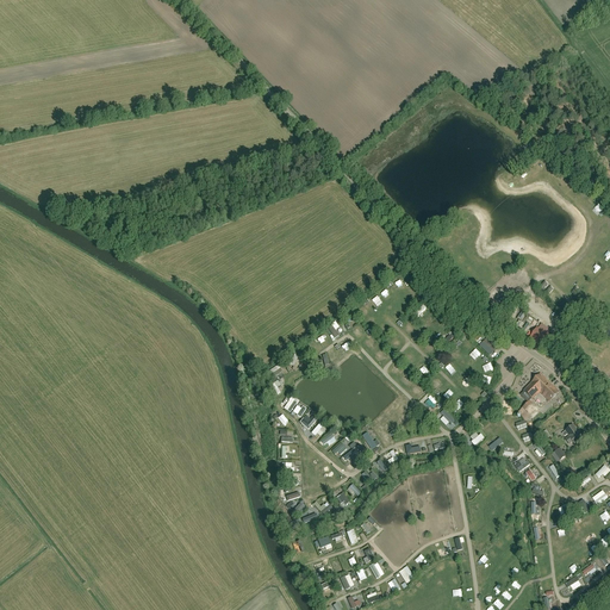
[(421,318),(418,316),(425,309),(423,306),(412,316),(418,322),(421,318)]
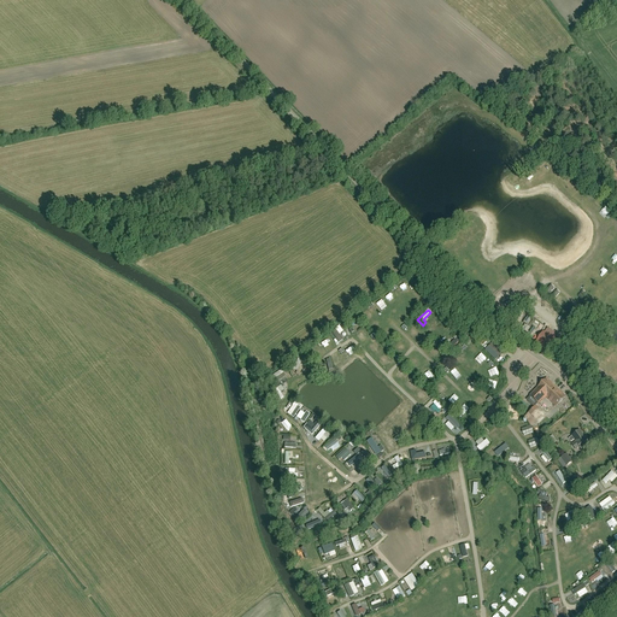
[(398,321),(403,325),(407,319),(403,315),(398,321)]
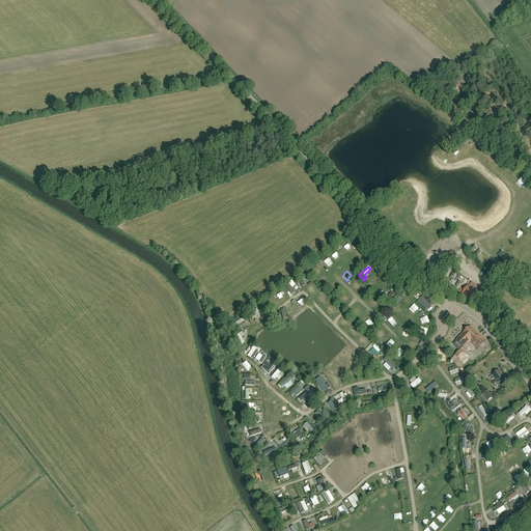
[(295,292),(292,290),(297,287),(290,280),(287,283),(288,284),(285,287),(291,295),(295,292)]
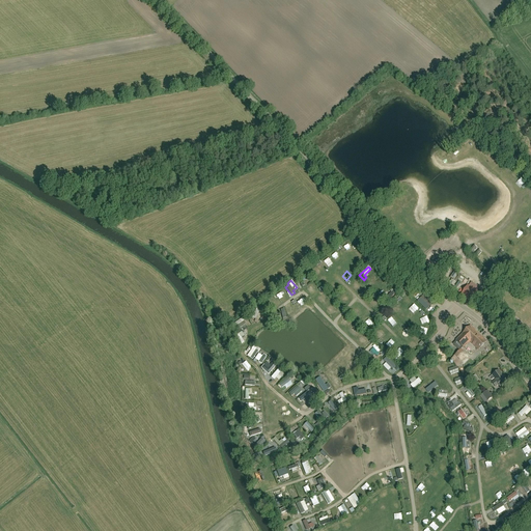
[(469,286),(463,296),(473,303),(479,294),(469,286)]
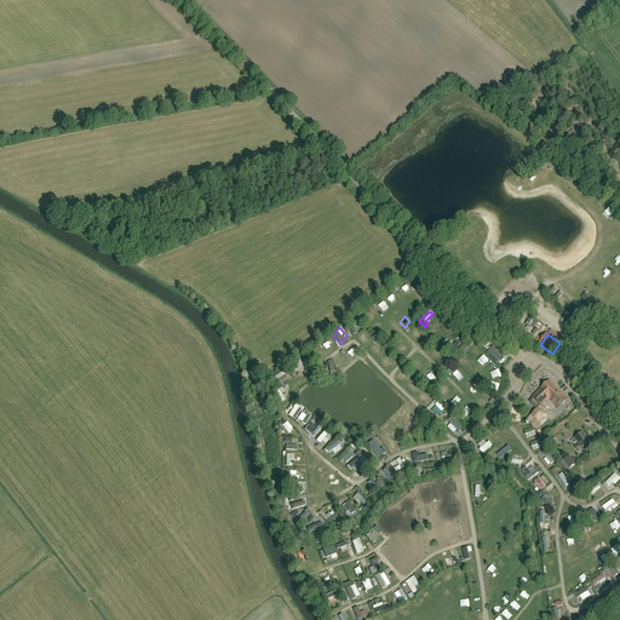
[(457,340),(451,346),(454,350),(464,340),(460,337),(457,340)]
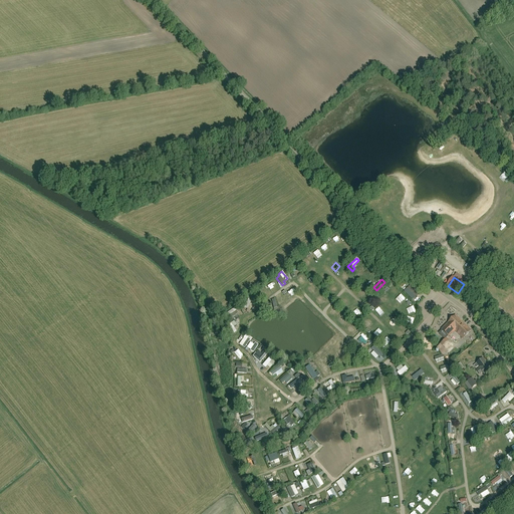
[(410,285),(404,291),(412,299),(418,294),(410,285)]
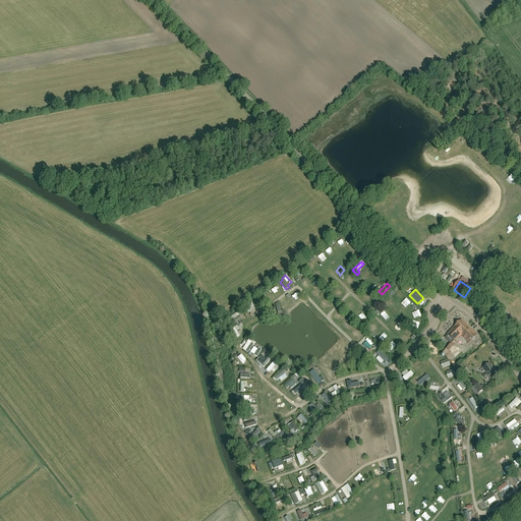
[(265,304),(269,301),(265,295),(261,297),(265,304)]
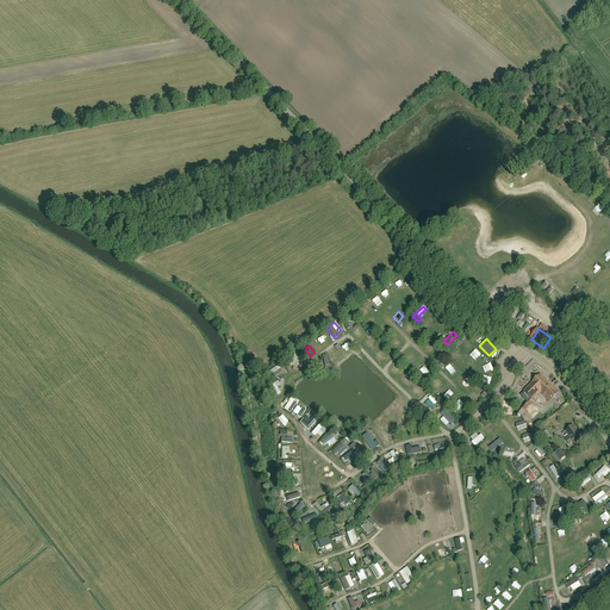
[(477,349),(470,355),(475,361),(481,354),(477,349)]
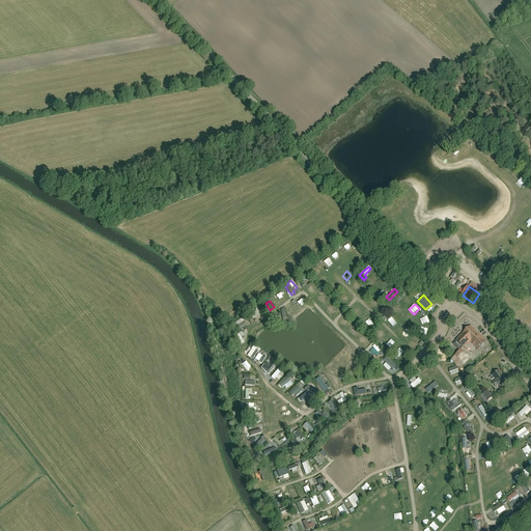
[(232,324),(236,329),(246,323),(242,317),(232,324)]
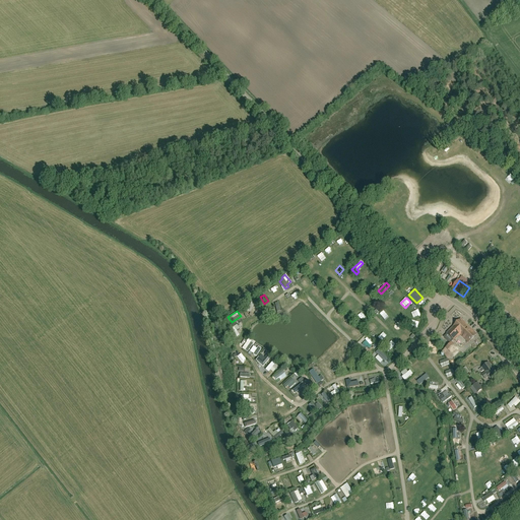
[(444,337),(450,344),(451,342),(453,340),(454,340),(459,335),(468,343),(476,335),(475,333),(468,326),(460,319),(452,327),(452,328),(447,333),(447,334),(445,337),(444,337)]
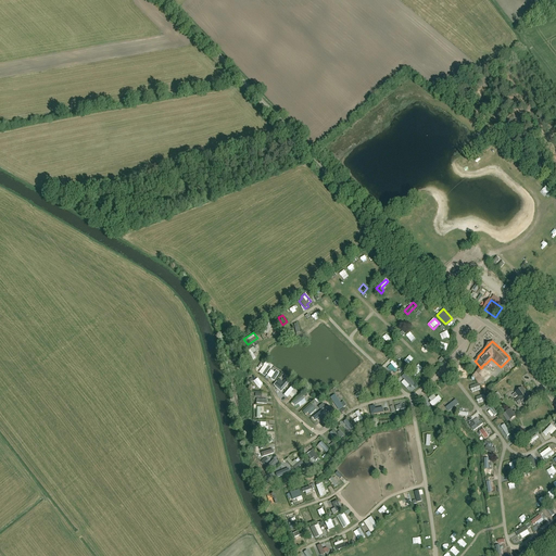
[(391,351),(395,355),(402,350),(397,345),(391,351)]
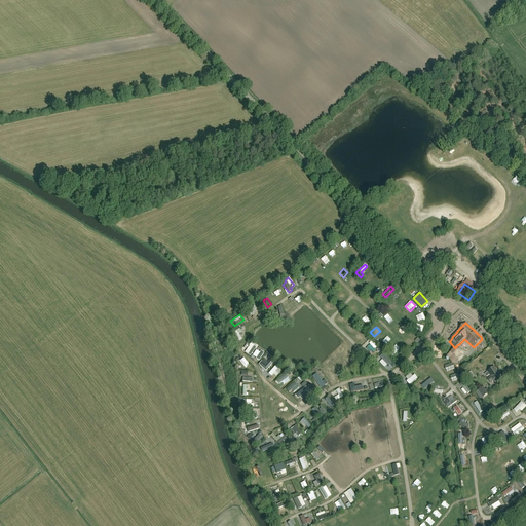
[(233,332),(238,341),(241,339),(238,334),(241,332),(238,329),(233,332)]
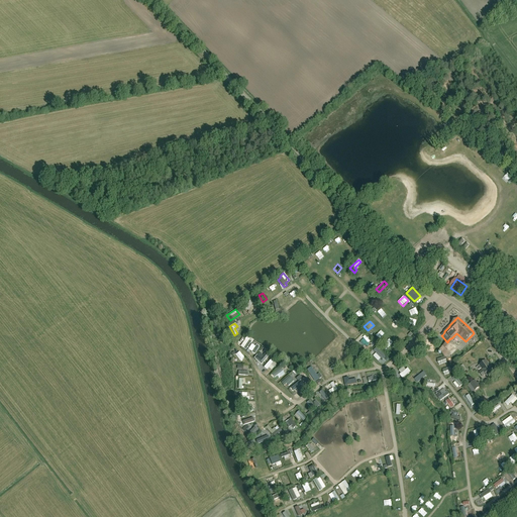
[(381,330),(376,335),(379,339),(384,334),(381,330)]
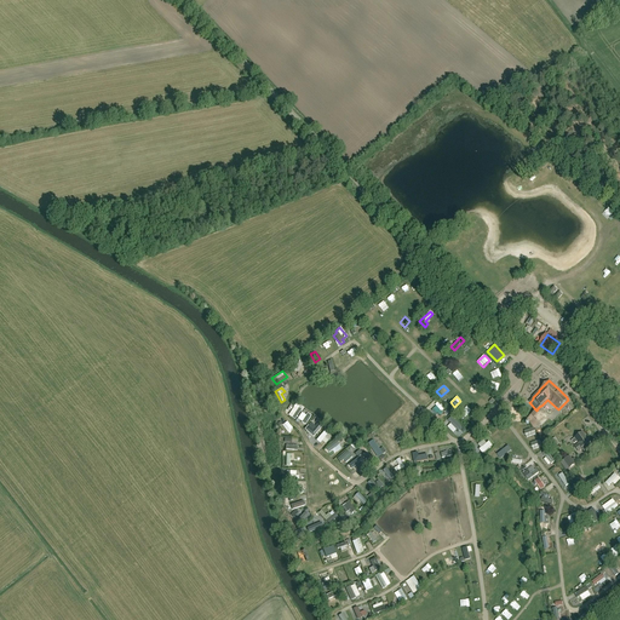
[(437,413),(440,415),(445,409),(437,403),(430,411),(435,415),(437,413)]
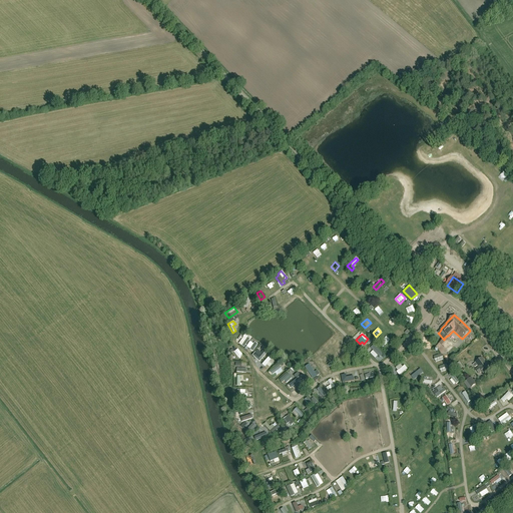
[(244,335),(237,343),(243,348),(249,339),(244,335)]
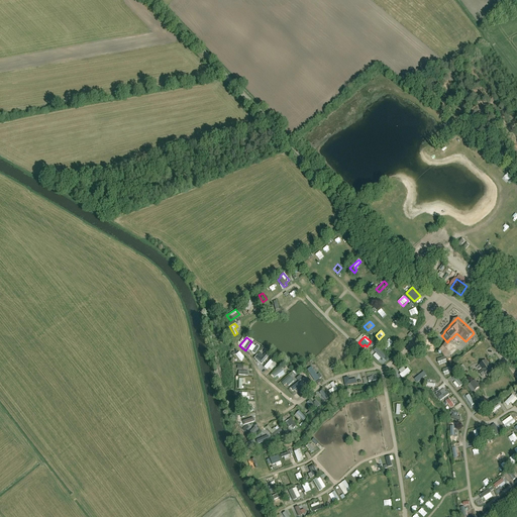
[(384,343),(388,347),(393,342),(389,338),(384,343)]
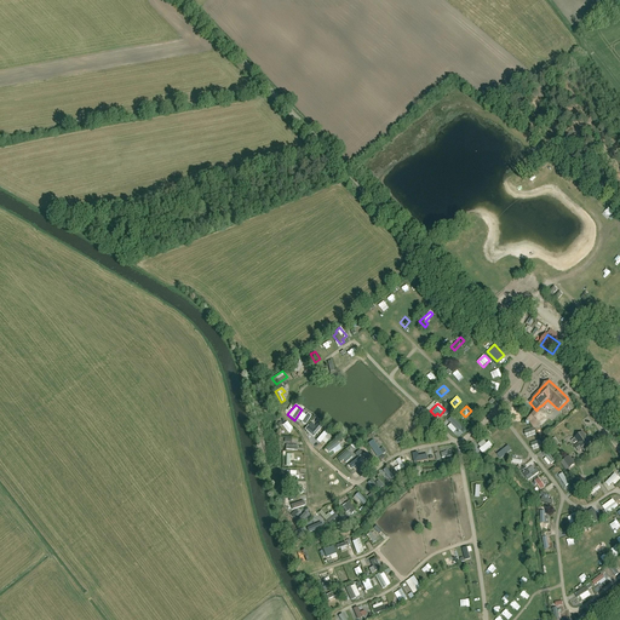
[(537,411),(530,415),(539,424),(545,419),(537,411)]
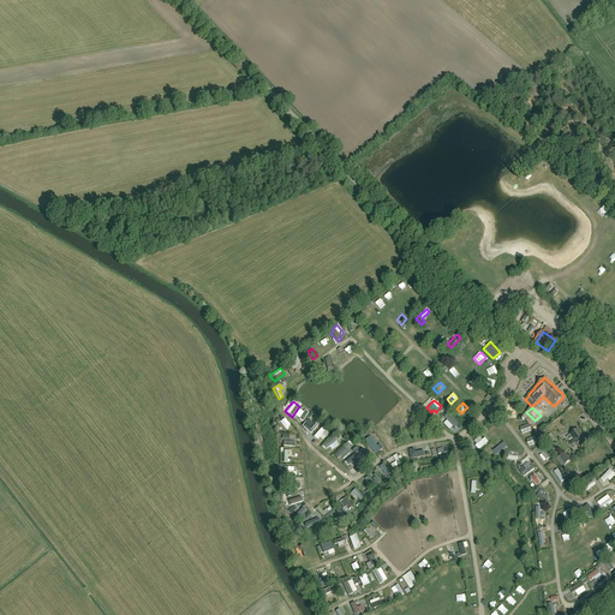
[(299,410),(294,416),(302,422),(309,413),(304,410),(303,412),(299,410)]
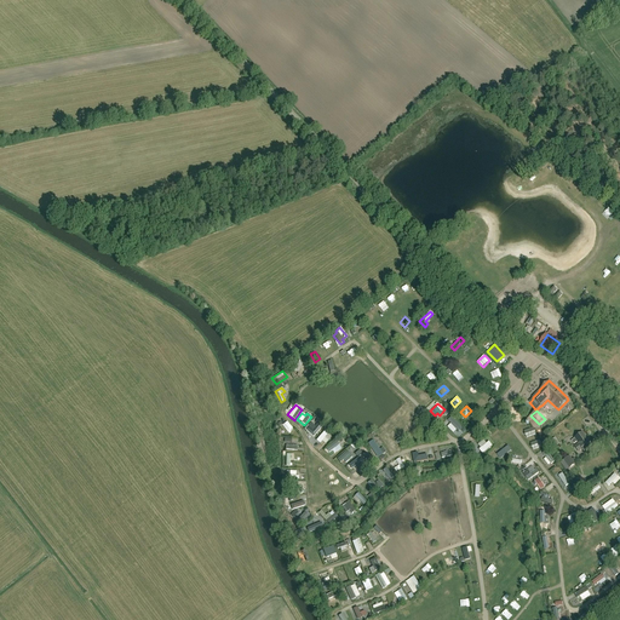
[(287,422),(281,425),(287,434),(293,429),(287,422)]
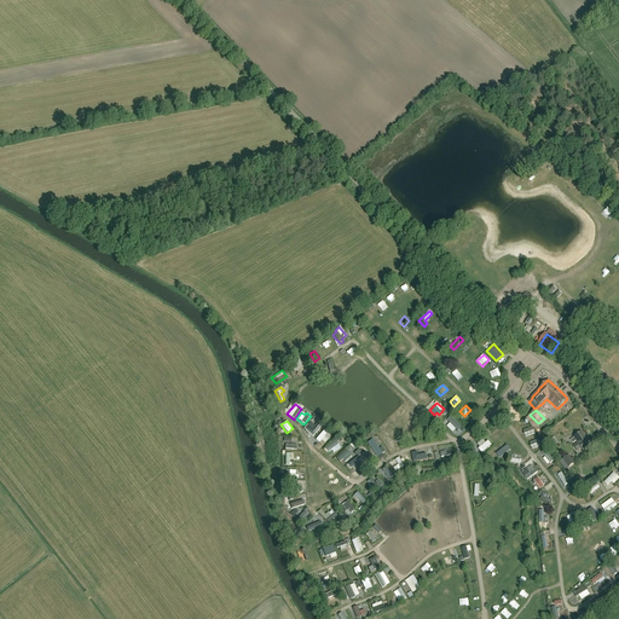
[(311,421),(304,428),(318,443),(320,440),(324,444),(329,438),(325,434),(327,433),(323,429),(316,437),(313,434),(318,429),(311,421)]
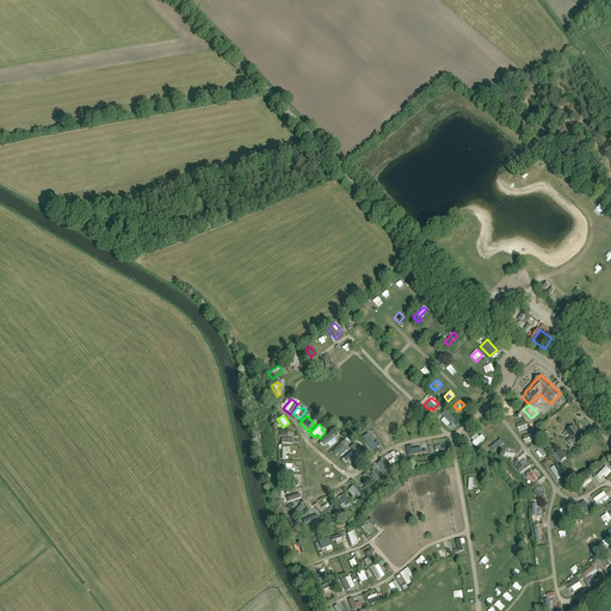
[(519,432),(528,429),(524,421),(516,425),(519,432)]
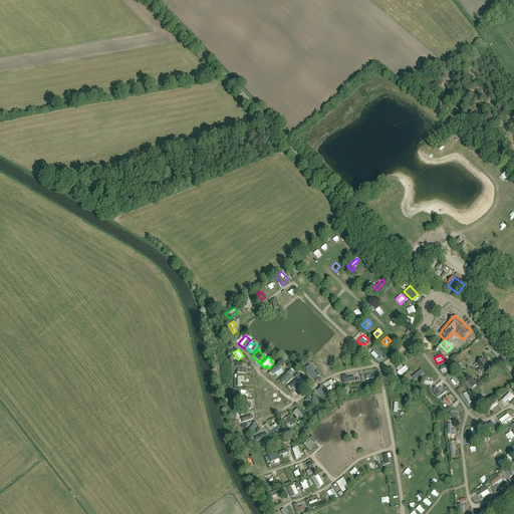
[(483,358),(477,363),(474,365),(476,368),(479,366),(480,368),(477,370),(480,374),(483,372),(484,375),(492,369),(488,364),(487,365),(486,364),(487,363),(483,358)]
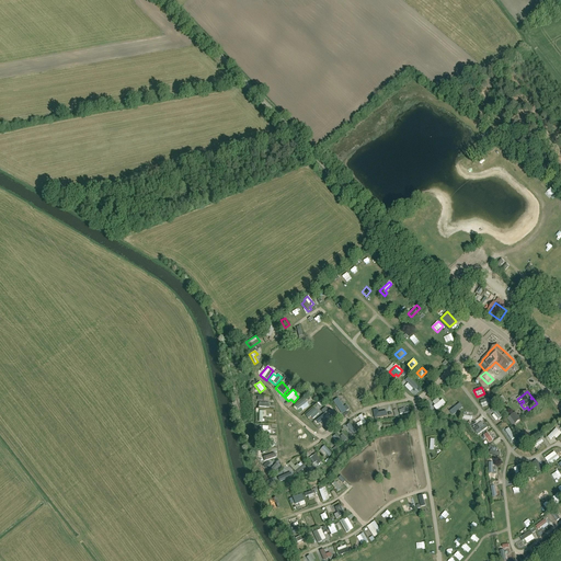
[(339,398),(333,400),(340,414),(348,410),(346,404),(342,407),(339,398)]
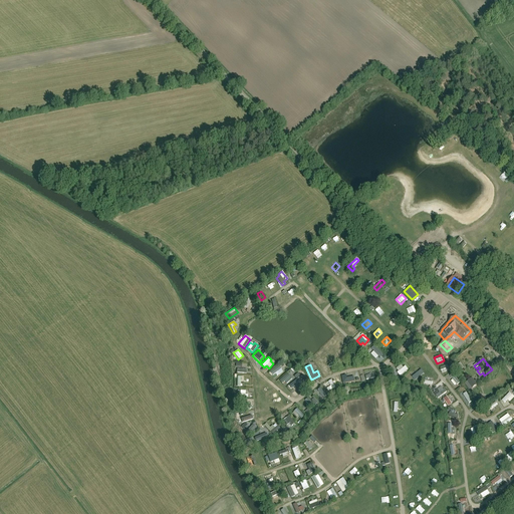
[(442,373),(449,370),(447,364),(439,367),(442,373)]
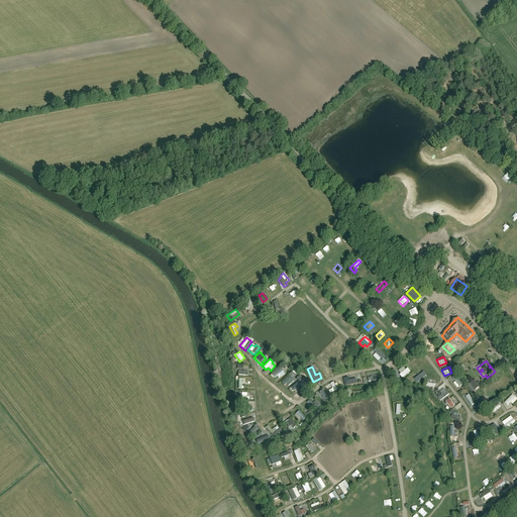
[(280,368),(271,374),(274,378),(276,376),(278,378),(285,374),(280,368)]
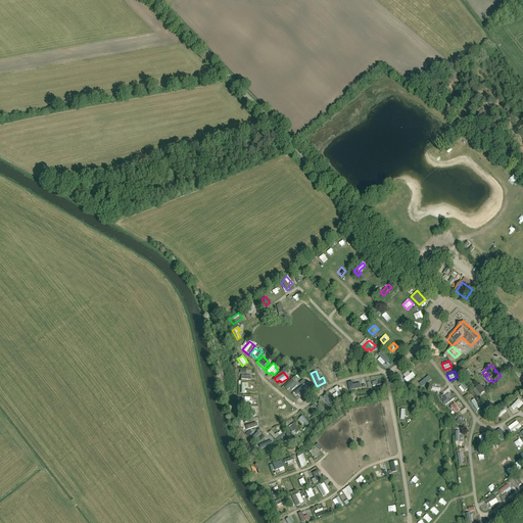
[(407,383),(415,376),(412,372),(403,379),(407,383)]
